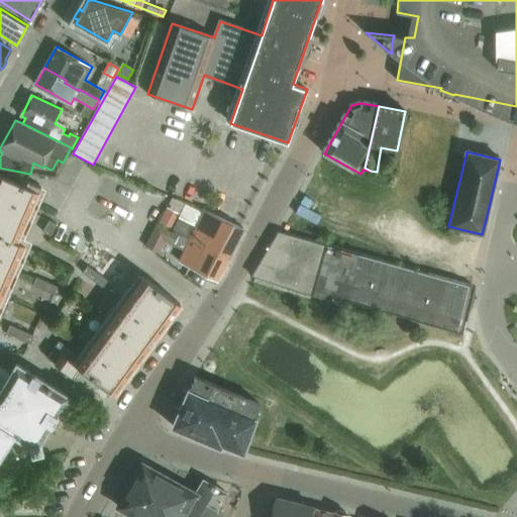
[(17,242),(41,187),(22,179),(20,185),(0,175),(0,303),(25,246),(17,242)]
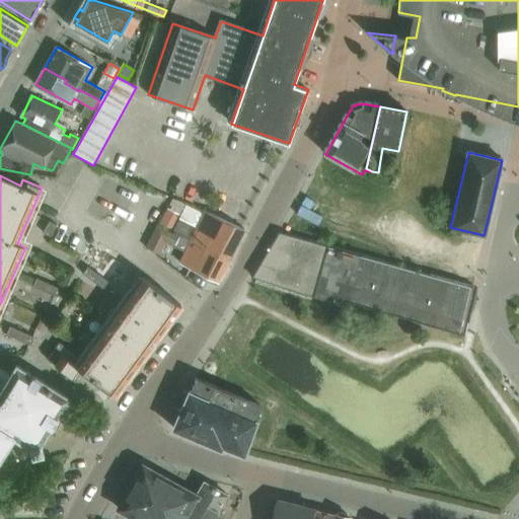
[(159,223),(158,225),(172,232),(178,219),(180,215),(167,209),(166,208),(159,223)]
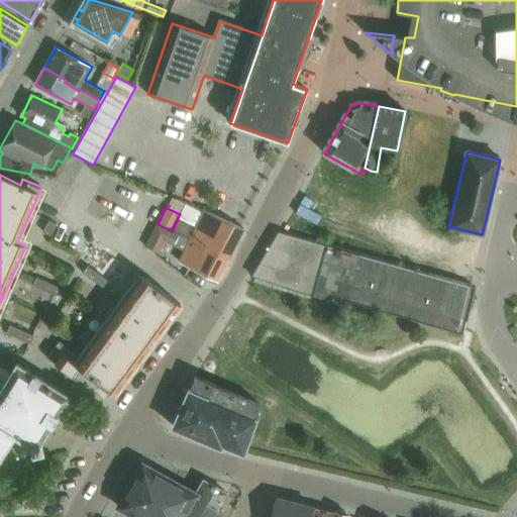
[(244,228),(204,210),(196,227),(178,218),(172,231),(179,234),(229,259),(244,228)]
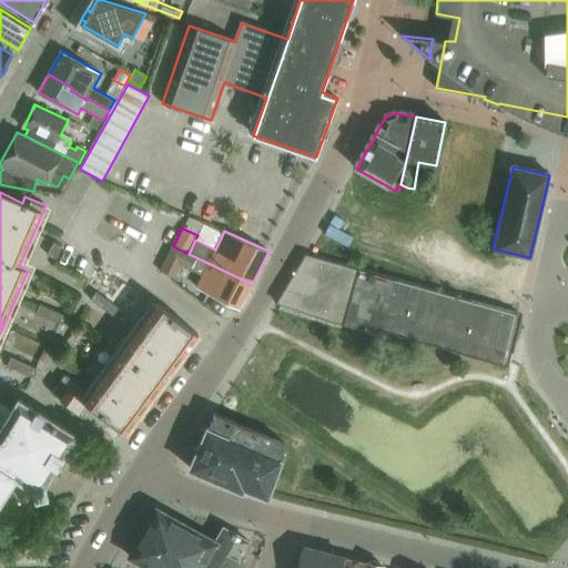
[(62,246),(54,242),(48,254),(57,259),(62,246)]
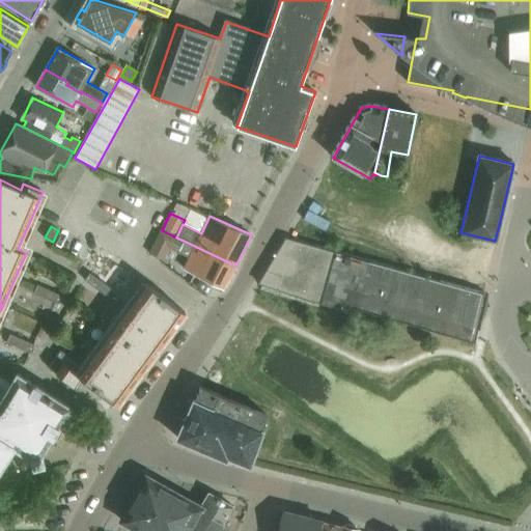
[(162,230),(150,254),(163,260),(168,248),(177,253),(184,241),(176,238),(162,230)]
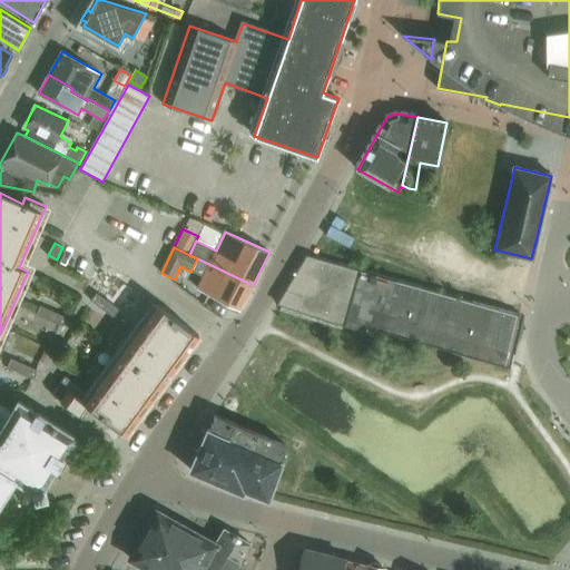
[(520,315),(307,255),(278,304),(376,337),(380,330),(510,367),(520,315)]
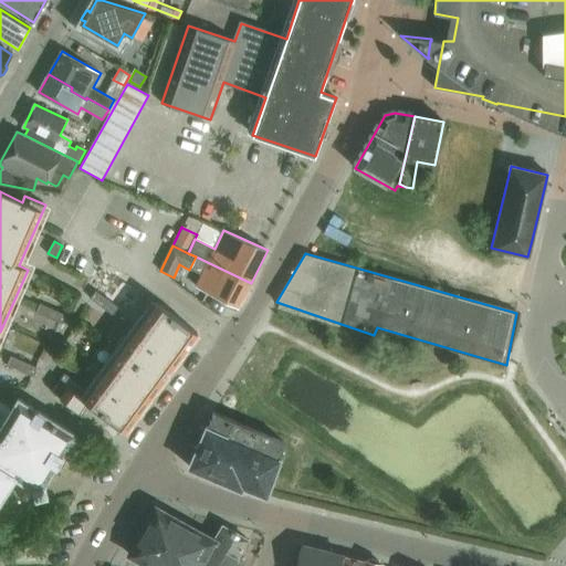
[(239,307),(251,283),(196,257),(189,270),(201,275),(197,286),(239,307)]
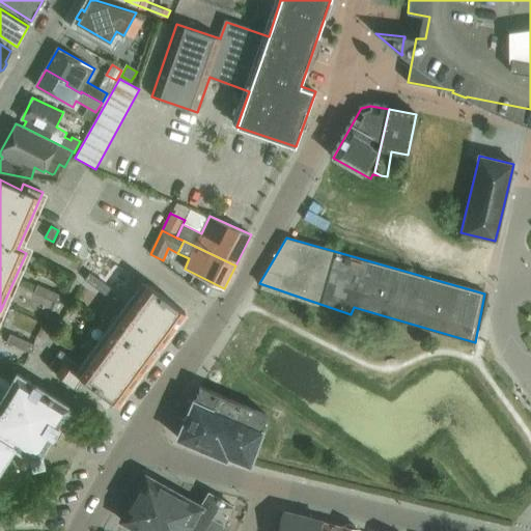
[(115,291),(89,274),(84,280),(106,296),(107,292),(112,297),(115,291)]
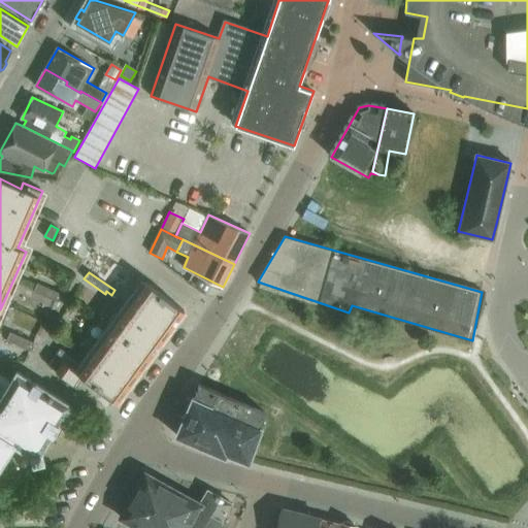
[(117,402),(185,310),(146,283),(79,373),(74,369),(79,362),(61,348),(47,365),(77,387),(84,377),(117,402)]
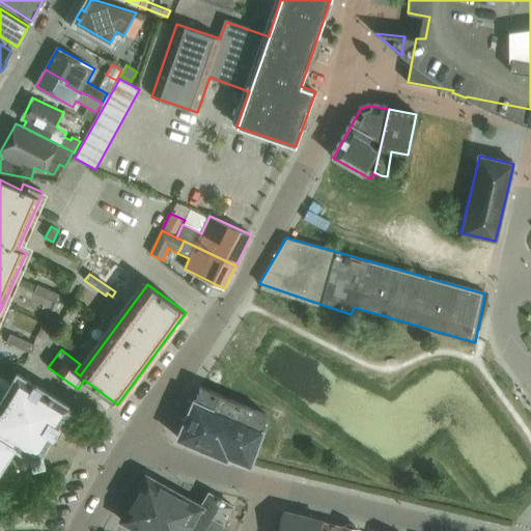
[(61,295),(37,285),(34,292),(57,303),(61,295)]
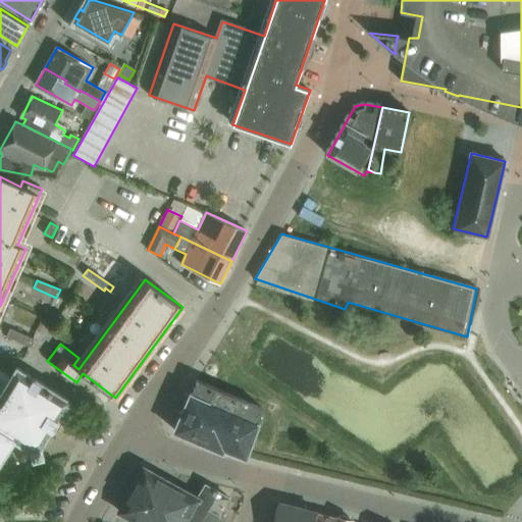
[(33,338),(9,328),(6,336),(29,346),(33,338)]
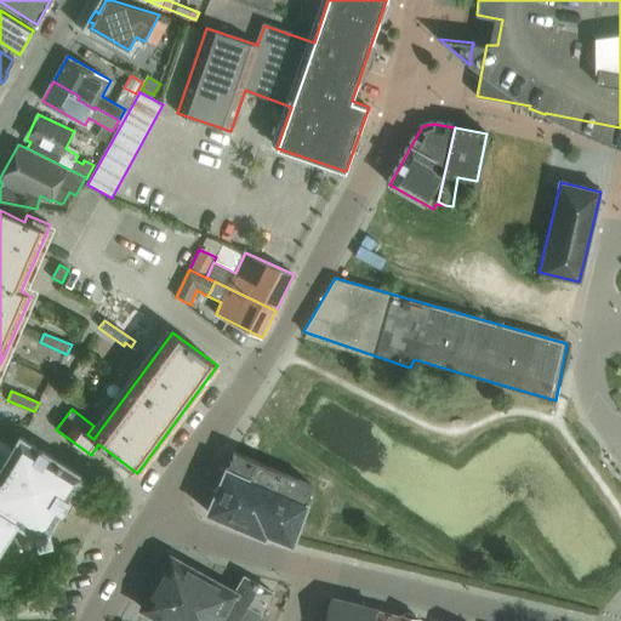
[(0,545),(16,520),(38,534),(40,542),(50,540),(49,531),(83,476),(21,437),(13,449),(0,440),(0,545)]
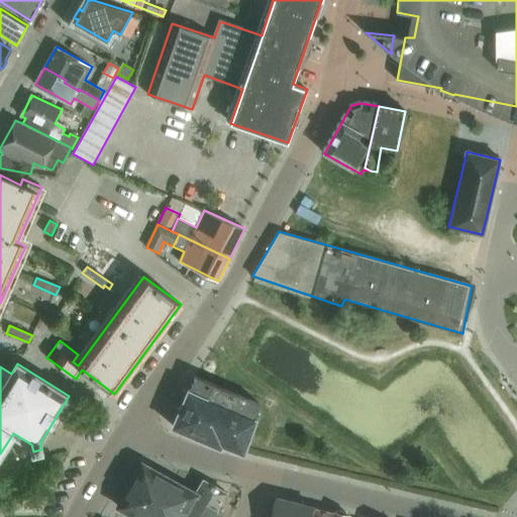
[(243,451),(260,404),(195,377),(174,425),(219,445),(221,442),(239,450),(243,451)]
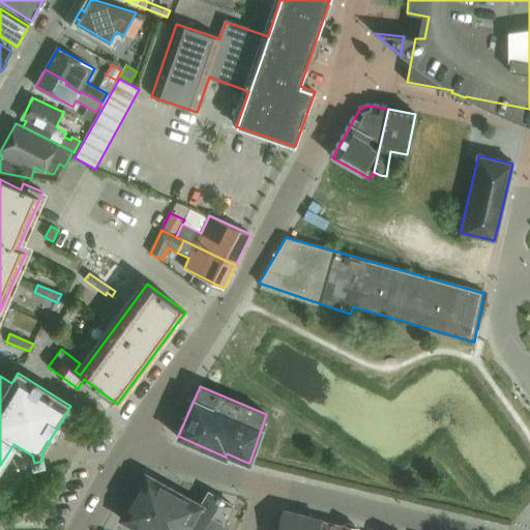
[(187,529),(201,506),(146,476),(121,520),(139,529),(187,529)]
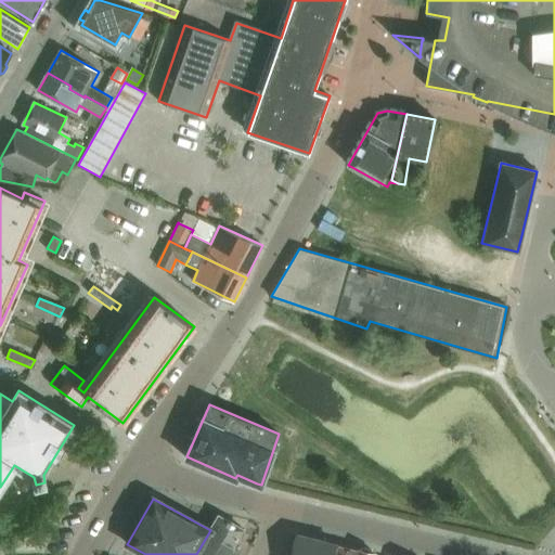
[(229,554),(244,529),(219,516),(210,530),(196,554),(229,554)]
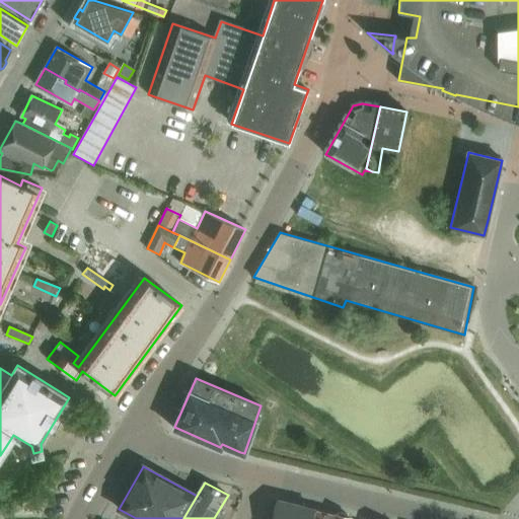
[(312,518),(314,510),(277,501),(272,518),(312,518)]
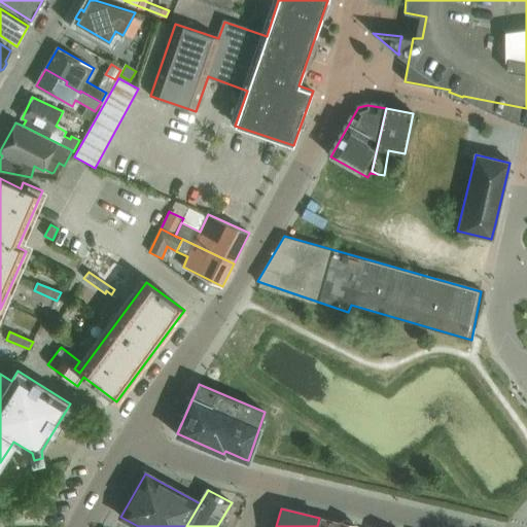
[(340,523),(319,518),(317,526),(356,526),(355,526),(353,522),(346,521),(342,523),(341,523),(340,523)]
